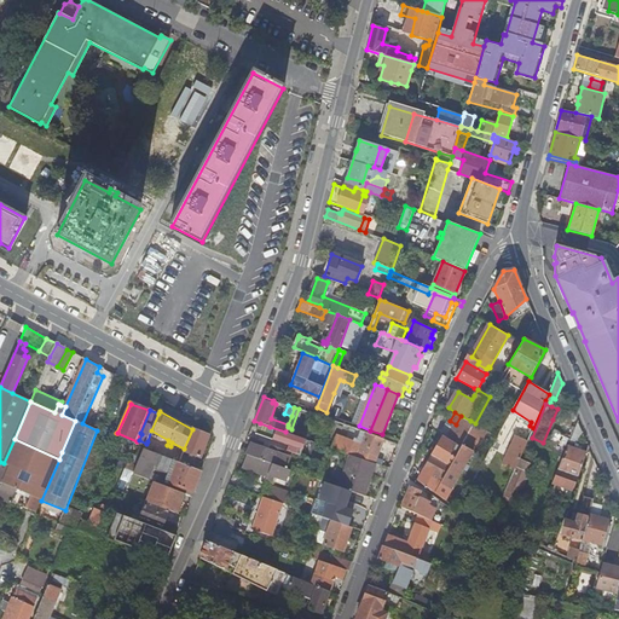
[(452,443),(462,447),(472,431),(475,423),(470,421),(462,416),(461,416),(456,424),(451,433),(456,437),(452,443)]
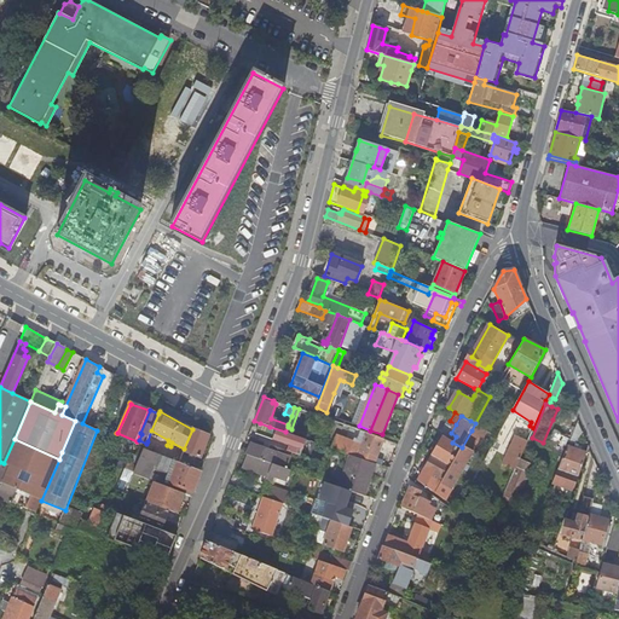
[(582,431),(577,420),(571,437),(568,443),(574,445),(576,445),(582,431)]
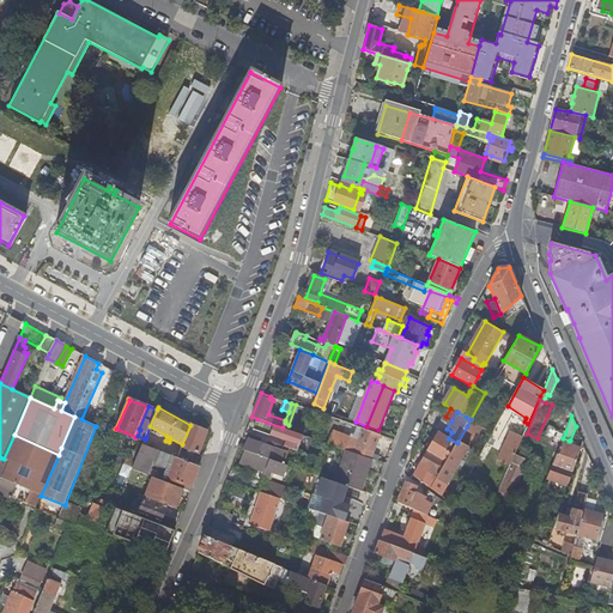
[(290,442),(295,432),(287,430),(283,428),(267,423),(258,419),(254,430),(259,431),(266,434),(290,442)]
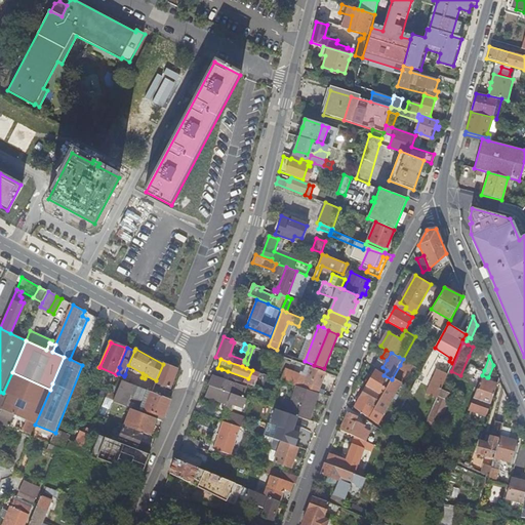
[(306,365),(300,363),(295,379),(299,380),(306,365)]
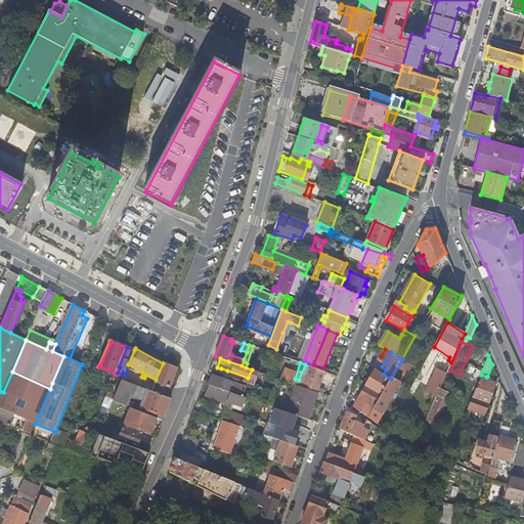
[(177,368),(163,363),(156,380),(156,383),(170,388),(177,368)]
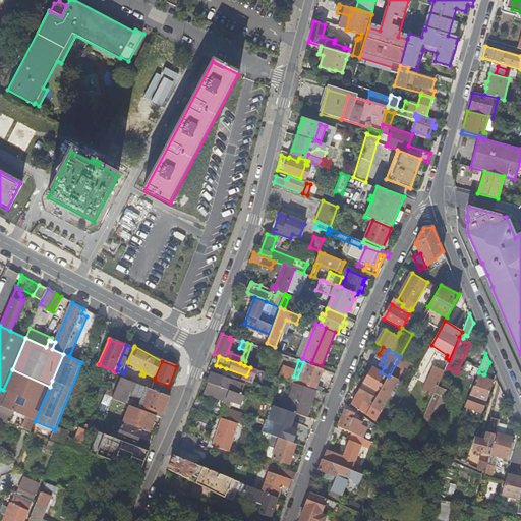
[(461,372),(475,380),(477,374),(478,372),(480,367),(466,361),(461,372)]
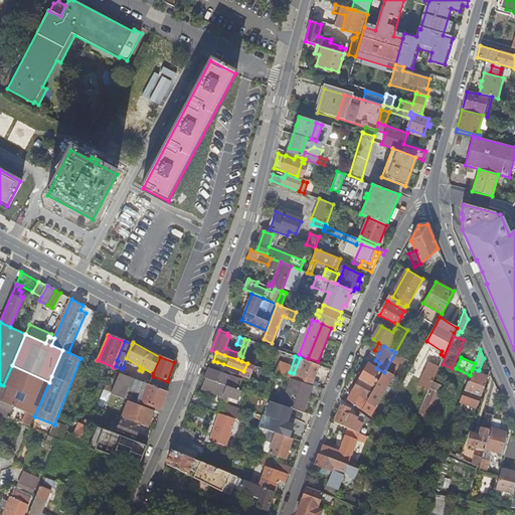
[(320,366),(300,358),(294,373),(290,372),(274,366),(272,371),(274,372),(280,374),(293,378),(313,386),(315,381),(320,366)]
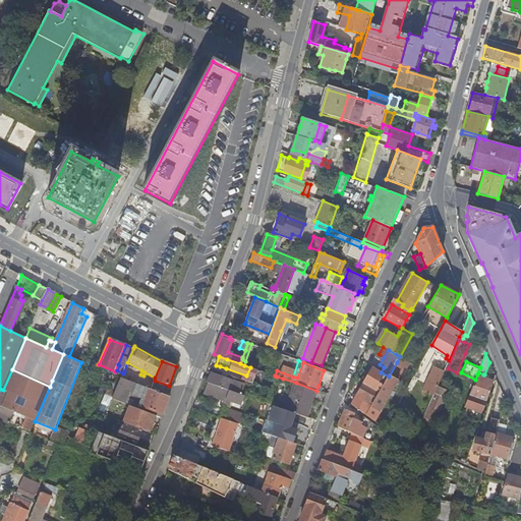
[(423,391),(433,395),(444,371),(433,367),(423,391)]
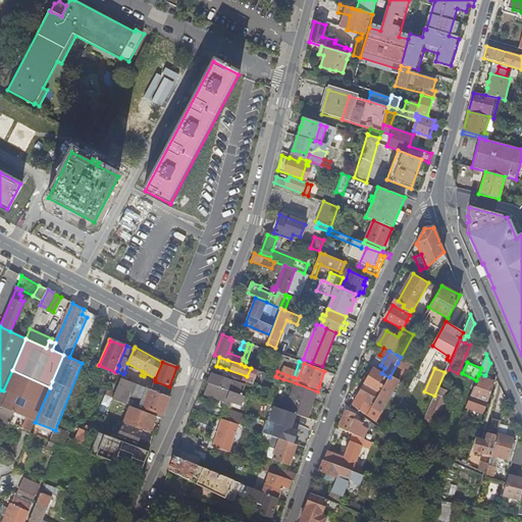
[(380,375),(381,373),(377,371),(374,369),(365,384),(379,395),(383,387),(379,384),(383,376),(380,375)]
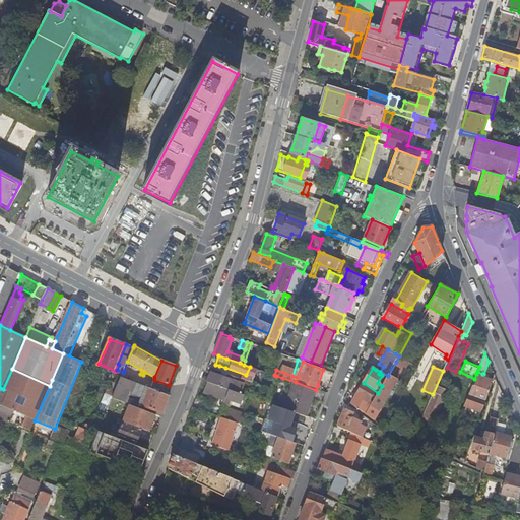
[(14,411),(35,420),(50,386),(12,369),(3,389),(3,390),(7,391),(6,394),(1,406),(14,411)]
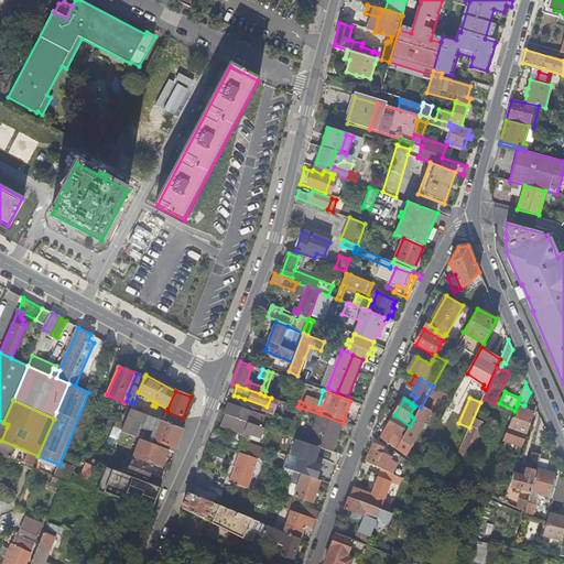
[(147,415),(149,408),(134,402),(133,404),(132,405),(131,409),(145,414),(147,415)]
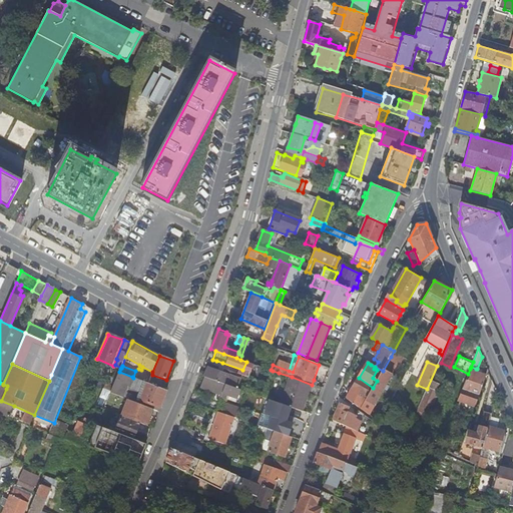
[(205,377),(237,389),(240,380),(222,373),(218,372),(219,369),(220,368),(216,367),(215,371),(208,368),(205,377)]
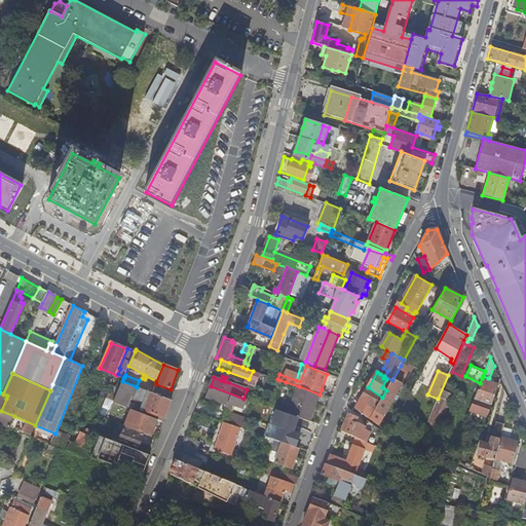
[(392,380),(384,376),(383,378),(386,379),(382,387),(386,390),(391,382),(392,380)]
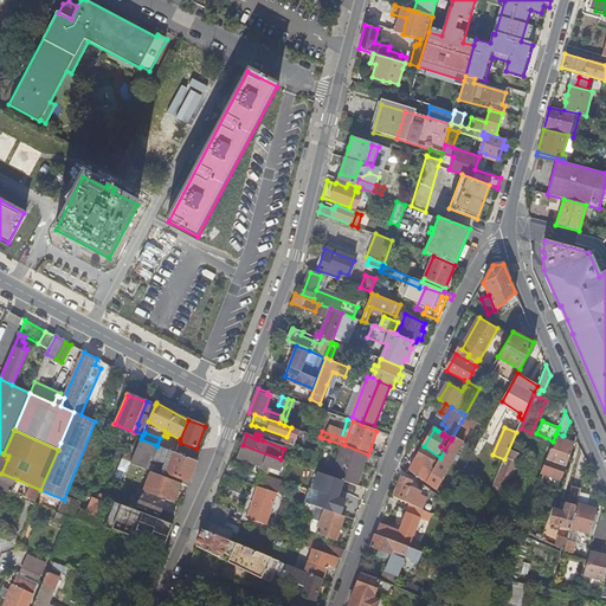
[(542,469),(562,477),(574,443),(565,439),(561,438),(555,436),(553,442),(542,469)]
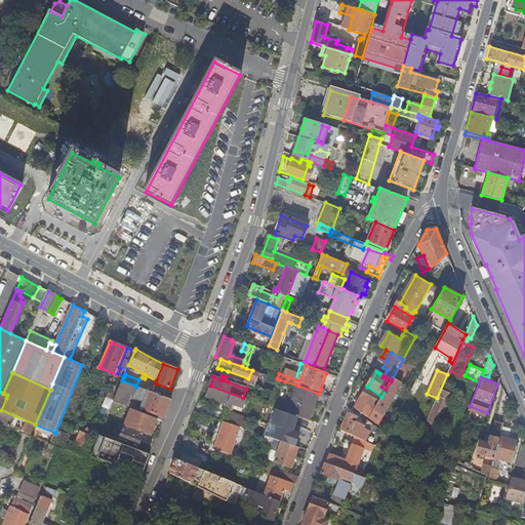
[(279,396),(285,381),(279,379),(274,394),(279,396)]
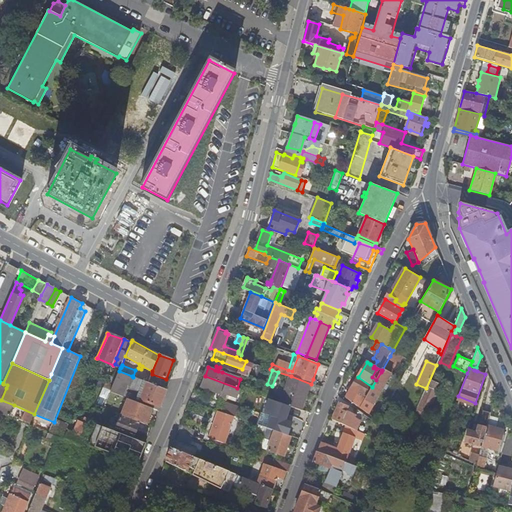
[(124,397),(132,376),(119,371),(117,377),(114,384),(110,392),(124,397)]
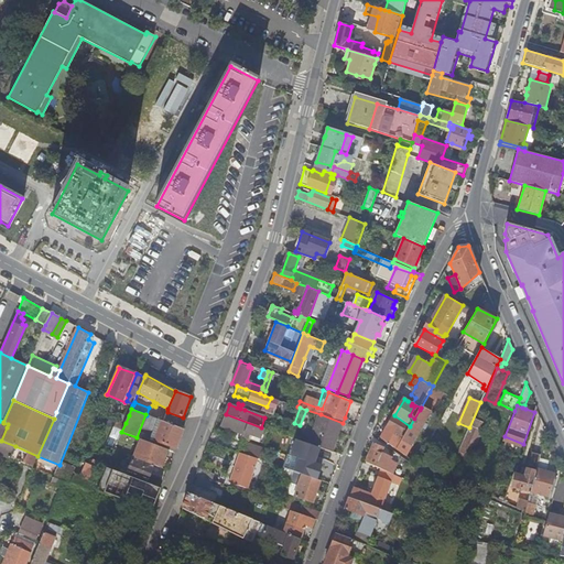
[(430,415),(420,410),(414,419),(425,424),(430,415)]
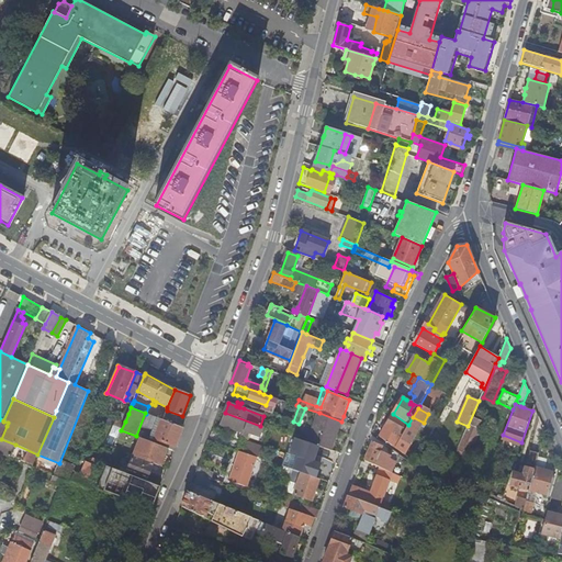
[(128,414),(120,411),(116,418),(125,422),(128,414)]
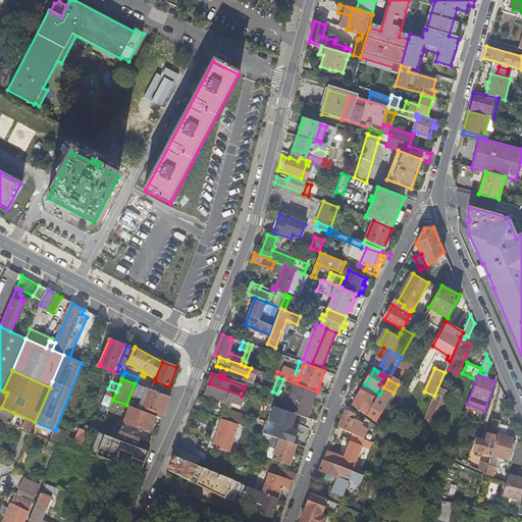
[(242,396),(209,383),(205,395),(225,402),(225,404),(229,406),(231,402),(242,406),(245,397),(242,396)]
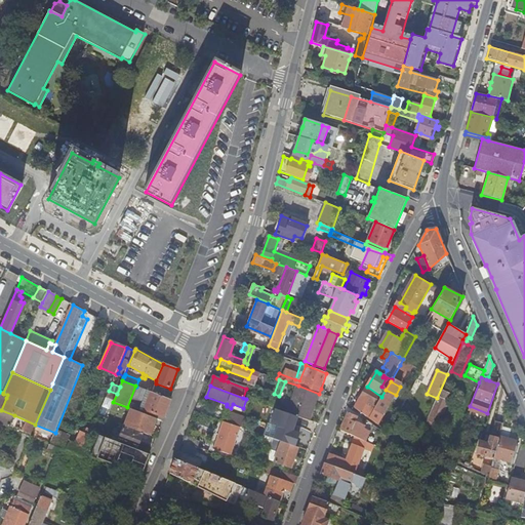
[(310,421),(319,394),(298,386),(288,414),(298,417),(310,421)]
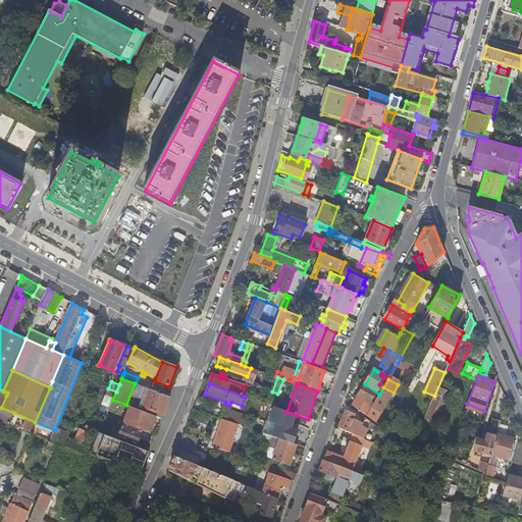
[(365,384),(353,406),(360,414),(372,407),(379,395),(365,384)]
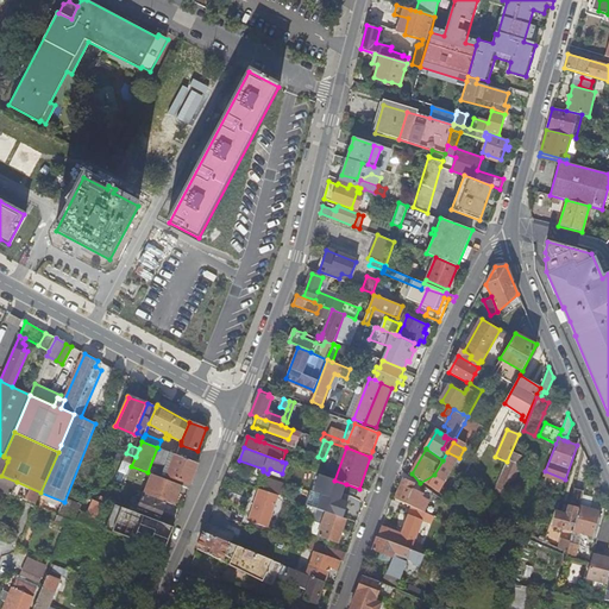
[(446,481),(459,458),(447,452),(443,460),(434,475),(445,481),(446,481)]
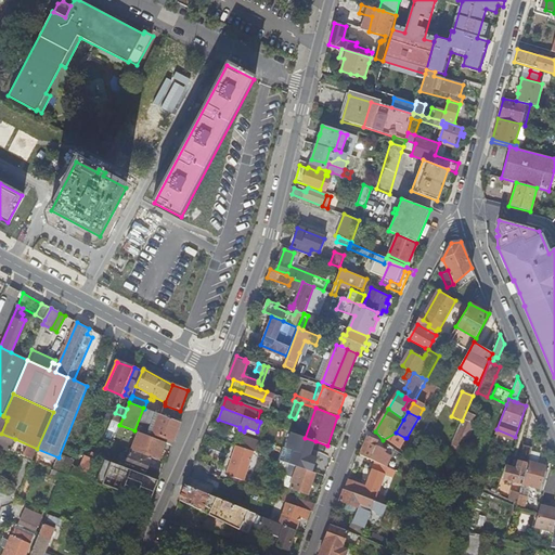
[(157,414),(156,418),(157,420),(152,434),(173,442),(181,423),(157,414)]
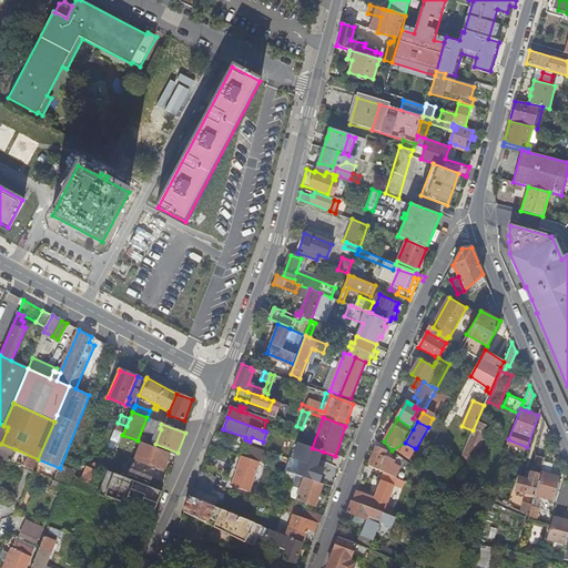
[(292,424),(286,438),(292,440),(296,426),(292,424)]
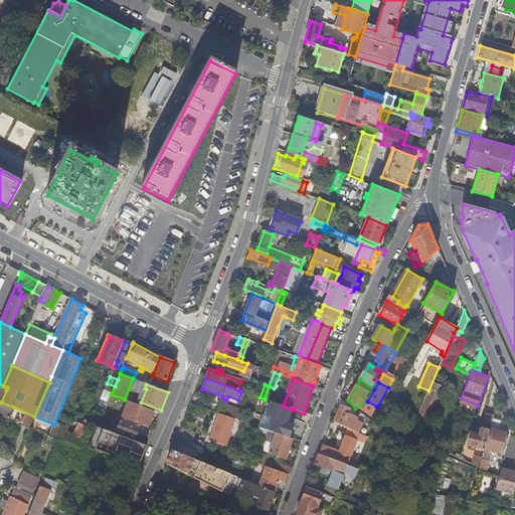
[(430,417),(440,394),(441,389),(432,386),(427,395),(420,413),(430,417)]
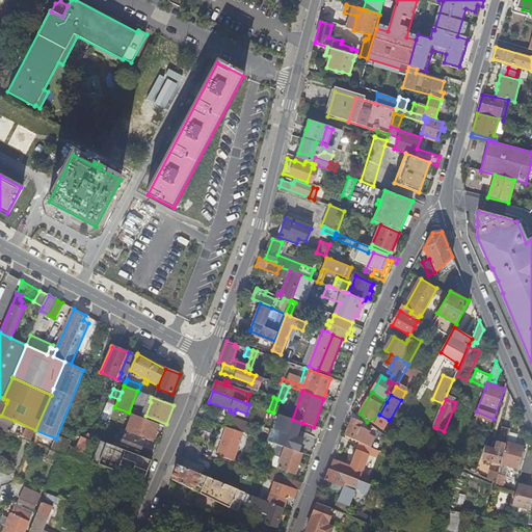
[(150,401),(142,418),(158,424),(165,427),(166,424),(145,416),(151,402),(150,401)]
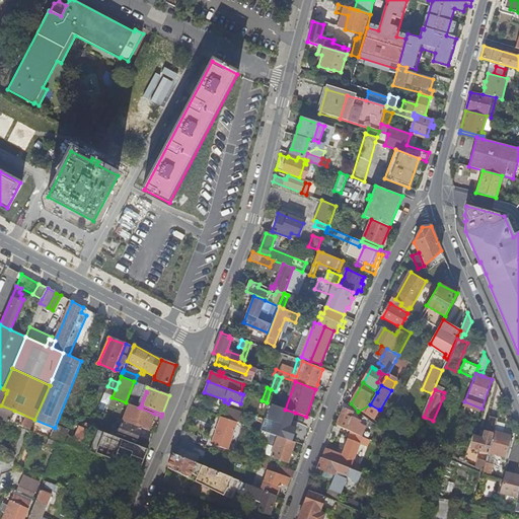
[(443,397),(433,421),(437,422),(446,399),(443,397)]
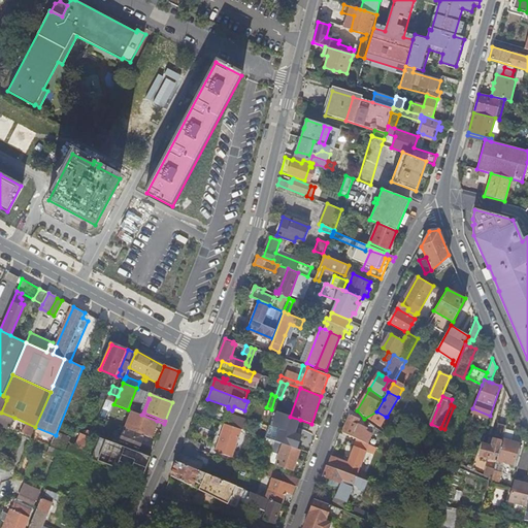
[(471,411),(489,419),(490,416),(472,408),(471,411)]
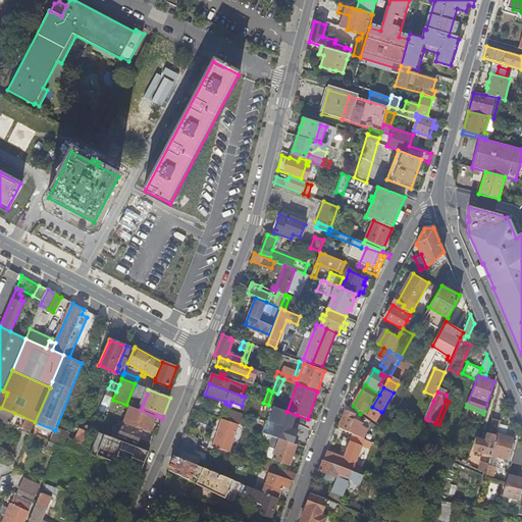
[(140,410),(132,407),(125,424),(133,427),(143,430),(148,432),(155,416),(140,410)]
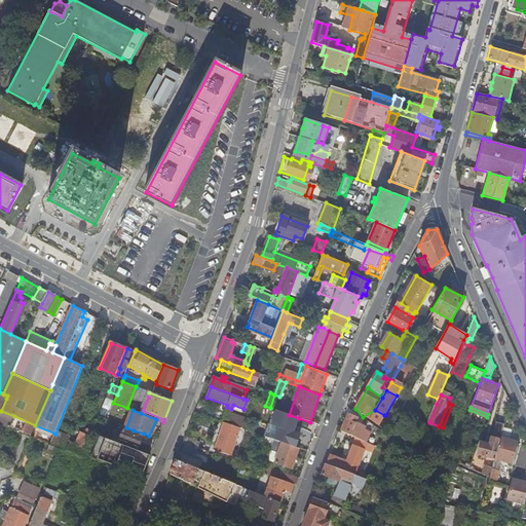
[(375,410),(370,419),(378,425),(384,415),(375,410)]
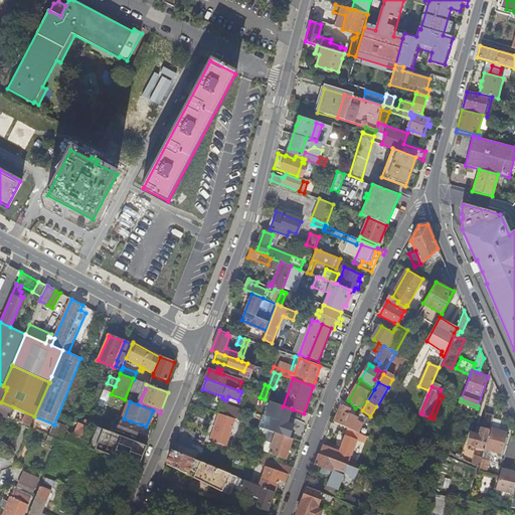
[(0,404),(0,412),(30,425),(34,416),(14,407),(1,402),(0,404)]
